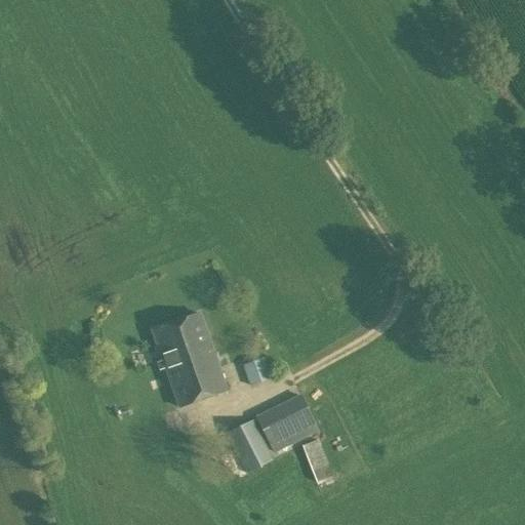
[(198,314),(152,331),(179,408),(226,392),(198,314)]
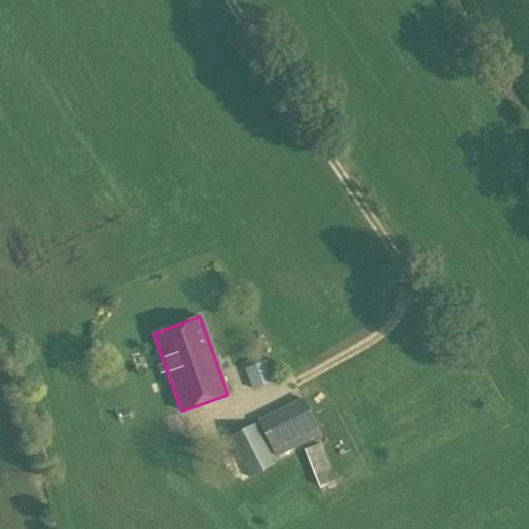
[(265,362),(244,369),(251,390),(272,382),(265,362)]
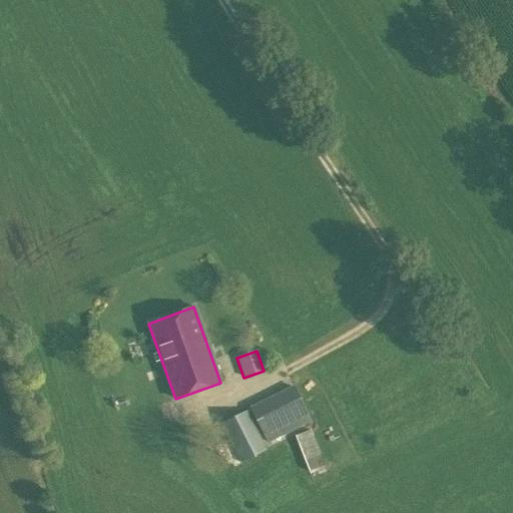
[(267,444),(311,422),(293,386),(248,408),(267,444)]
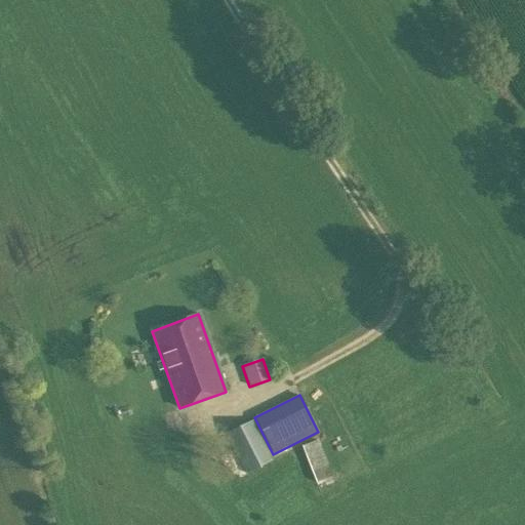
[(245,475),(273,460),(252,420),(225,435),(245,475)]
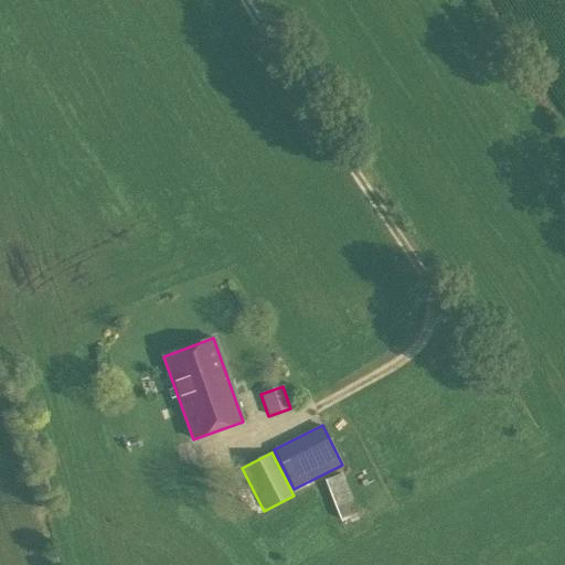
[(340,520),(356,513),(341,475),(324,480),(340,520)]
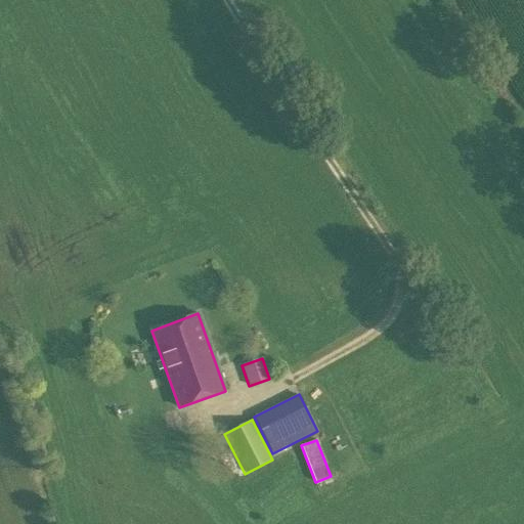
All buildings are outlined.
